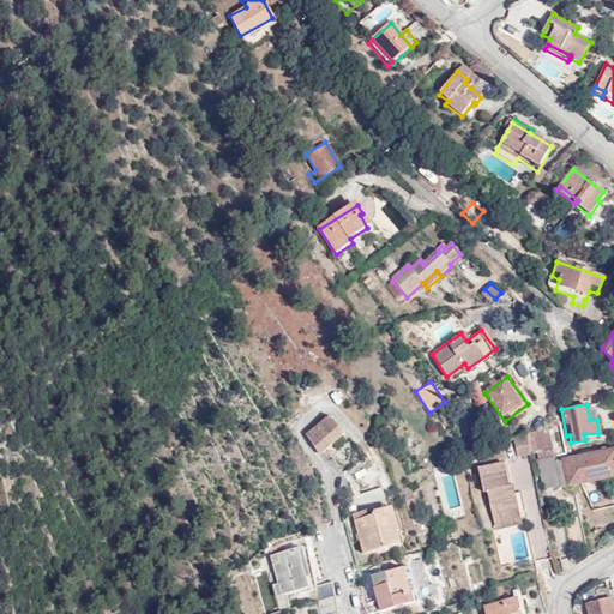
[(347,432),(331,413),(307,432),(323,451),(347,432)]
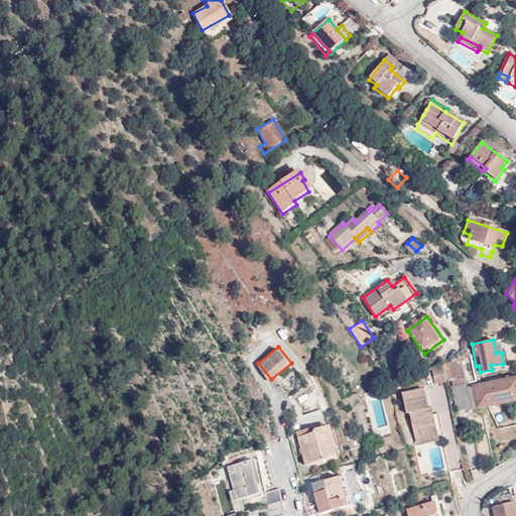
[(464,384),(459,356),(441,362),(445,381),(449,381),(450,386),(464,384)]
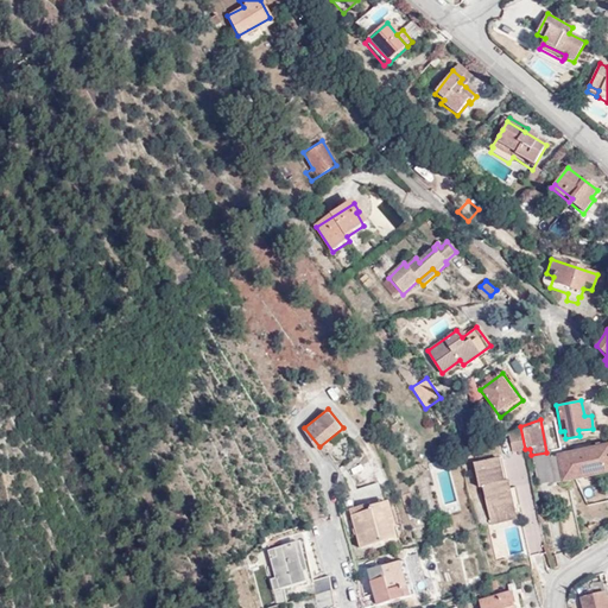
[(525,449),(520,426),(506,432),(510,451),(525,449)]
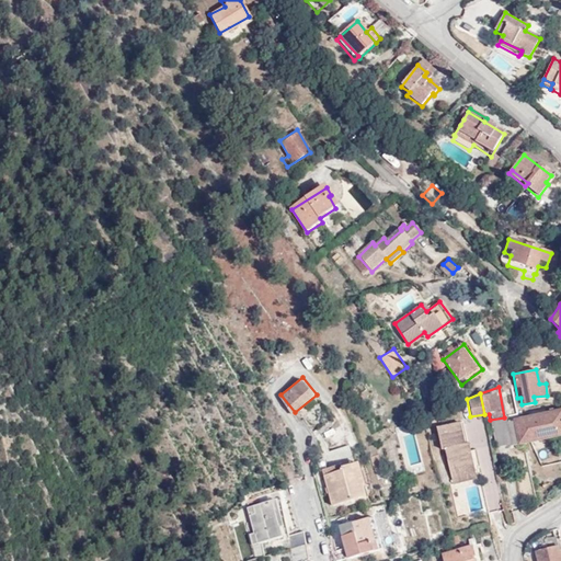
[(518,444),(530,441),(560,434),(560,409),(521,418),(513,420),(518,444)]
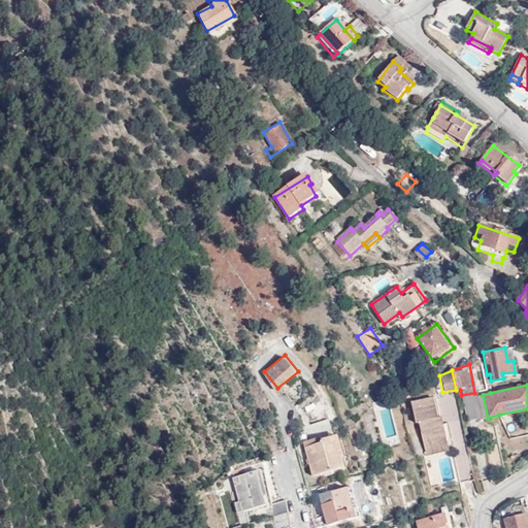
[(465,421),(480,419),(475,396),(474,393),(461,395),(465,421)]
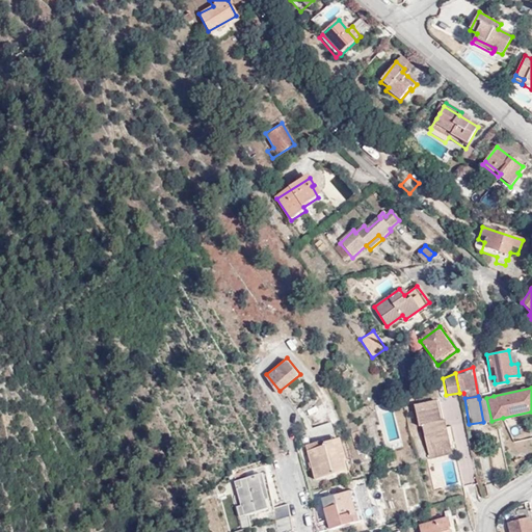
[(483,422),(491,421),(486,398),(479,399),(483,422)]
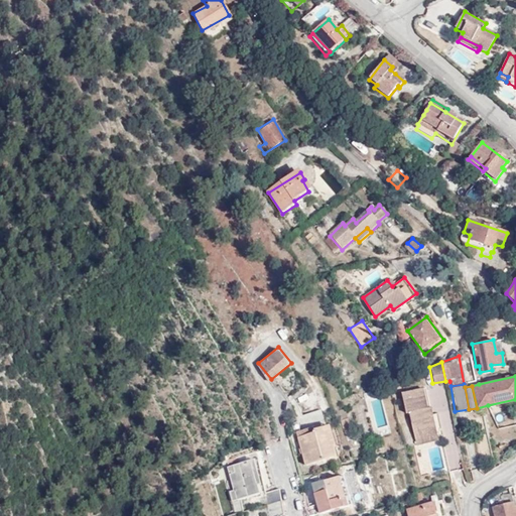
[(407,412),(411,434),(431,427),(429,415),(422,416),(421,410),(428,408),(424,388),(401,393),(404,412),(407,412)]
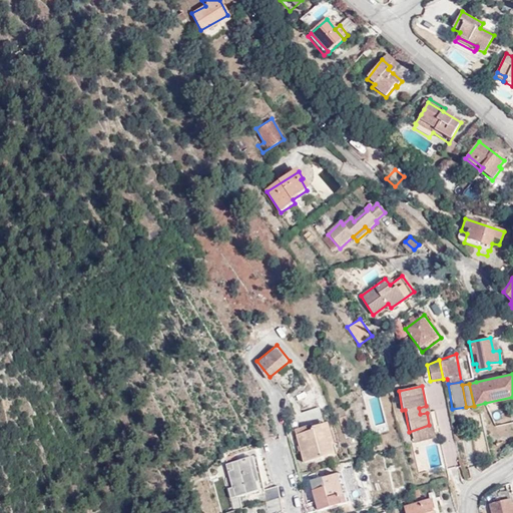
[(308,415),(320,409),(319,406),(307,409),(308,415)]
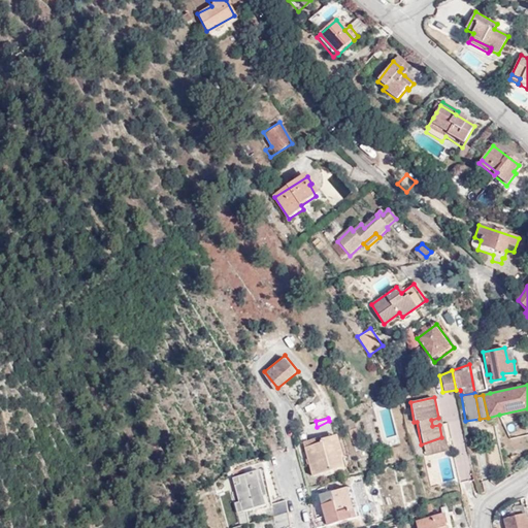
[(333,435),(329,421),(317,427),(319,436),(320,444),(303,449),(309,475),(340,467),(337,457),(342,455),(336,435),(333,435)]
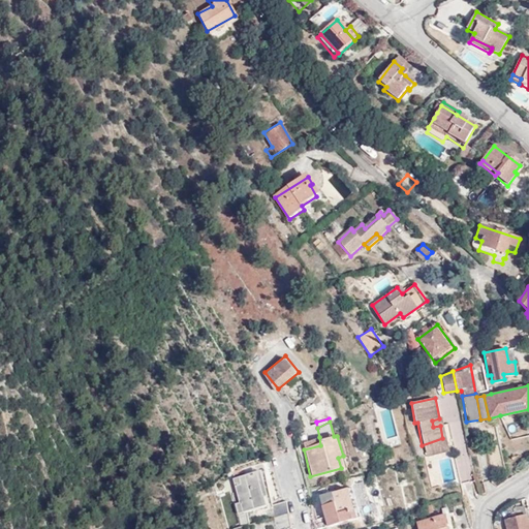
[(347,430),(350,442),(359,440),(362,440),(359,427),(347,430)]
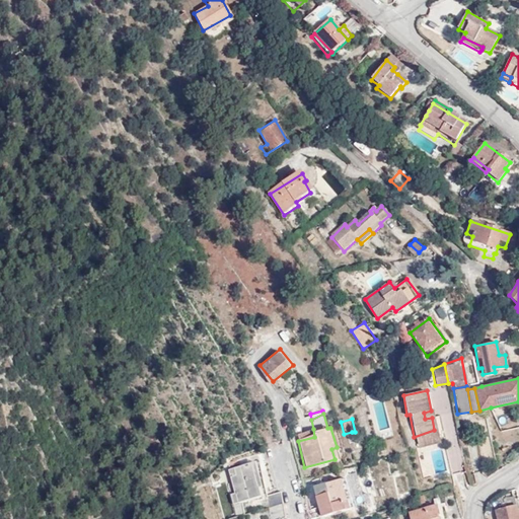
[(314,437),(313,429),(298,433),(298,441),(314,437)]
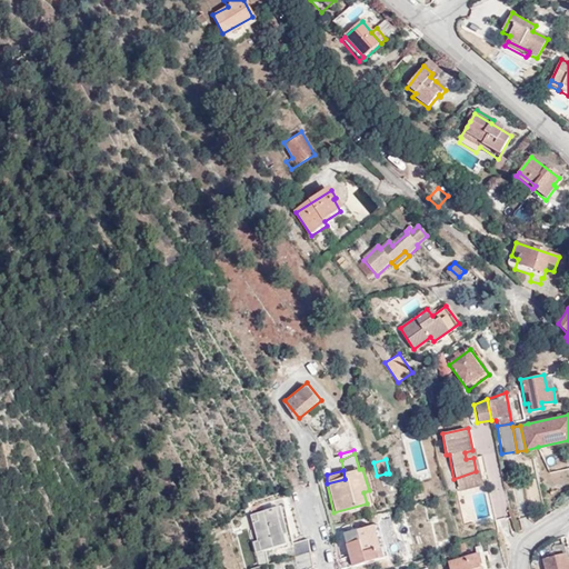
[(476,471),(453,479),(456,489),(470,487),(469,479),(477,477),(476,471)]
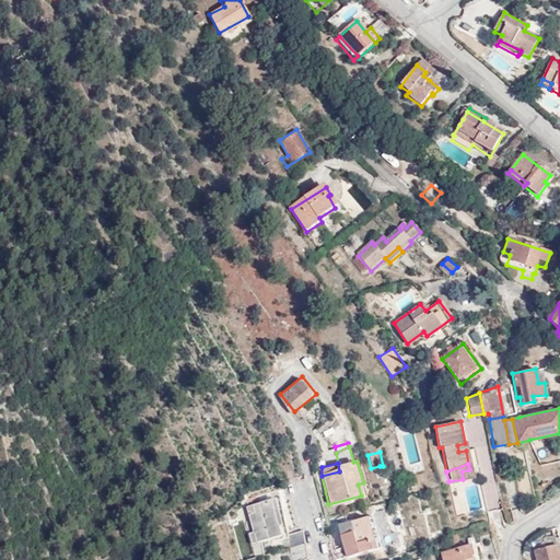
[(493,465),(497,482),(505,480),(501,464),(493,465)]
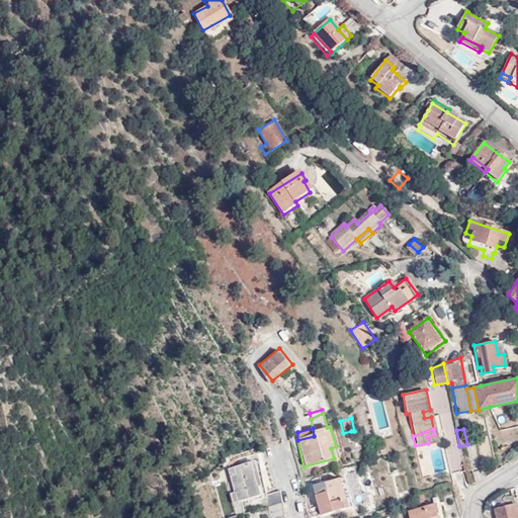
[(351,431),(343,433),(345,441),(353,440),(351,431)]
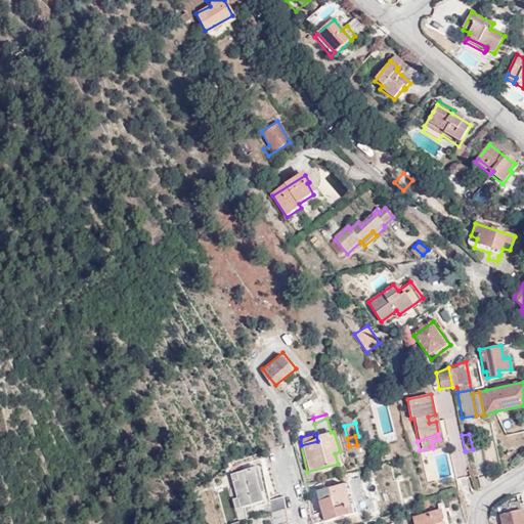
[(432,441),(433,448),(441,446),(439,439),(432,441)]
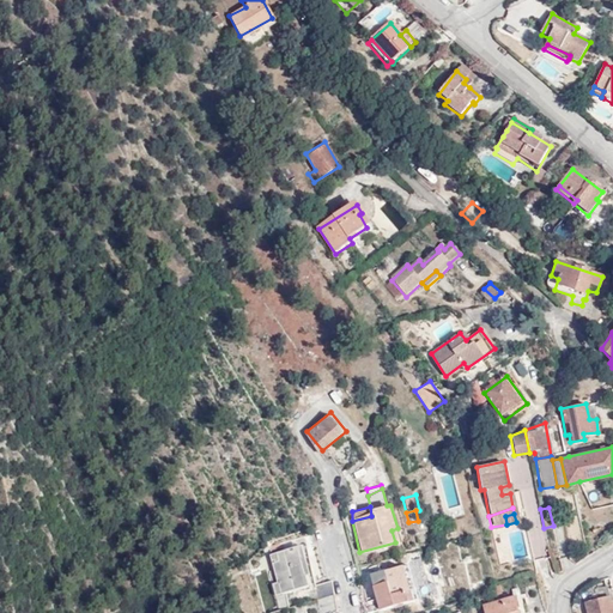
[(275,594),(308,586),(301,557),(295,557),(292,548),(269,554),(277,582),(273,583),(275,594)]
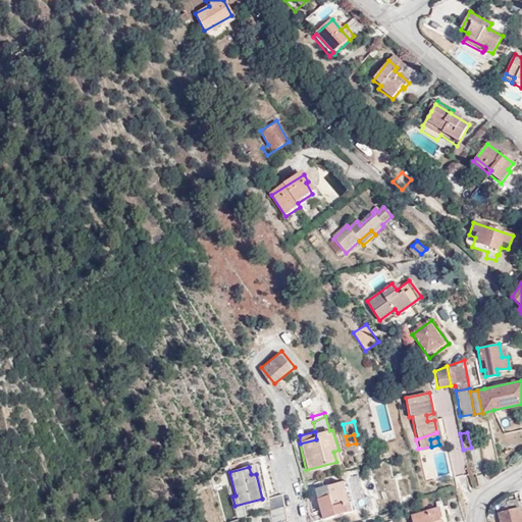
[(358,475),(349,478),(352,487),(361,484),(358,475)]
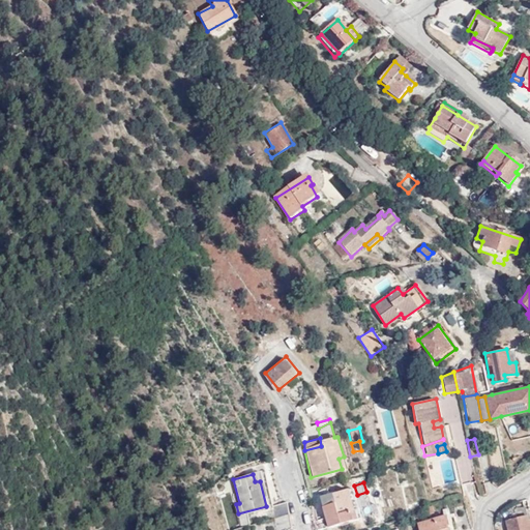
[(353,488),(349,489),(357,519),(360,518),(353,488)]
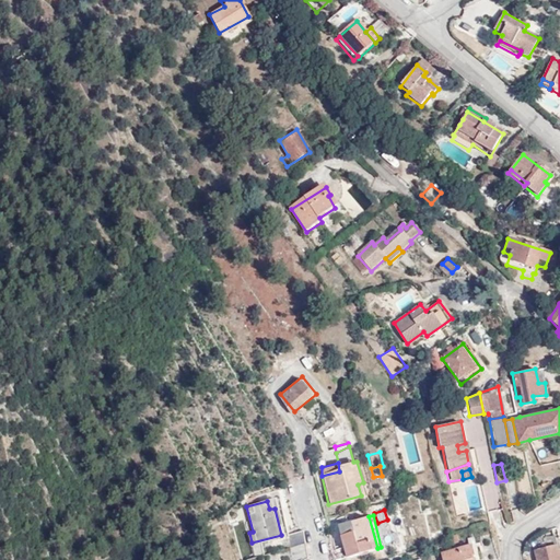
[(338,524),(342,543),(346,556),(377,548),(369,516),(338,524)]
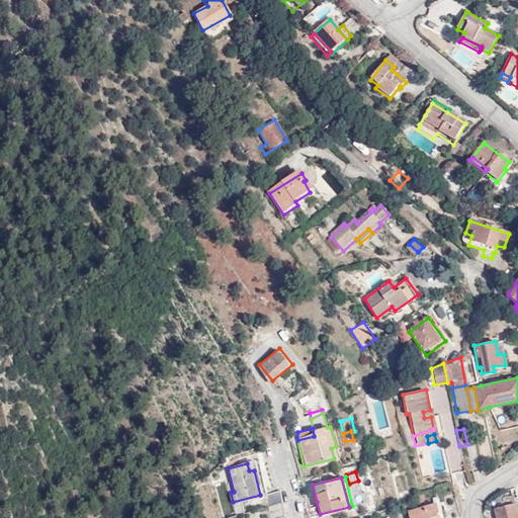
[(279,491),(265,494),(268,506),(282,502),(279,491)]
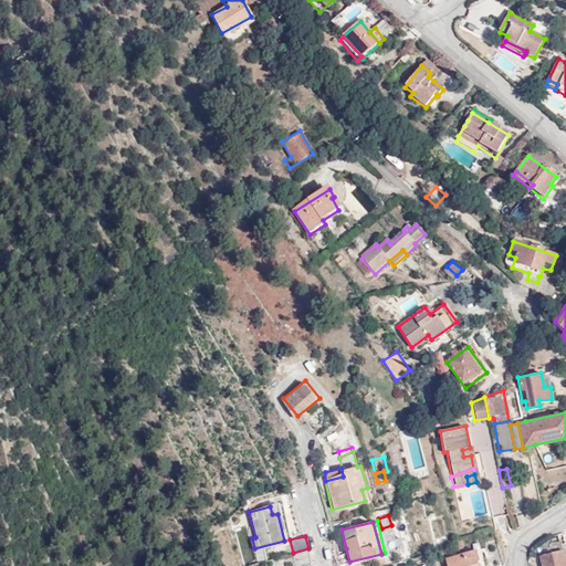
[(565,565),(558,536),(544,540),(547,554),(538,557),(541,565),(565,565)]
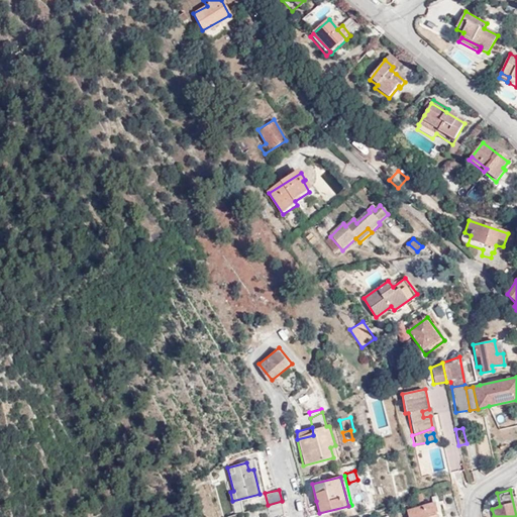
[(268,505),(268,508),(280,505),(284,515),(285,514),(282,501),(268,505)]
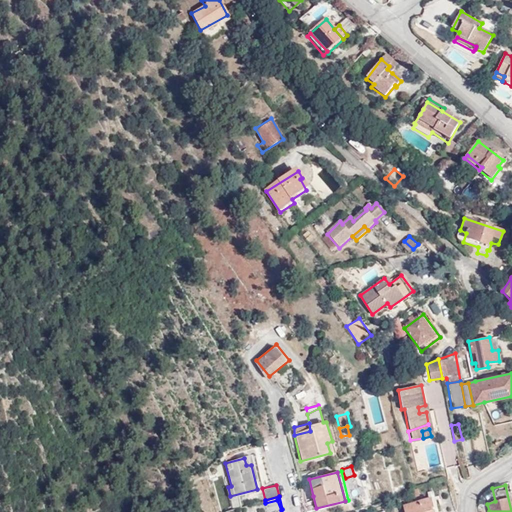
[(313,496),(302,500),(303,505),(305,511),(316,508),(313,496)]
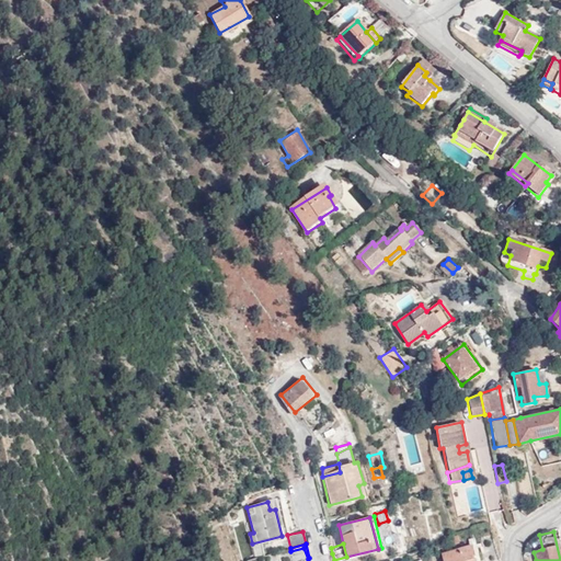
[(474,560),(472,546),(443,552),(444,560),(474,560)]
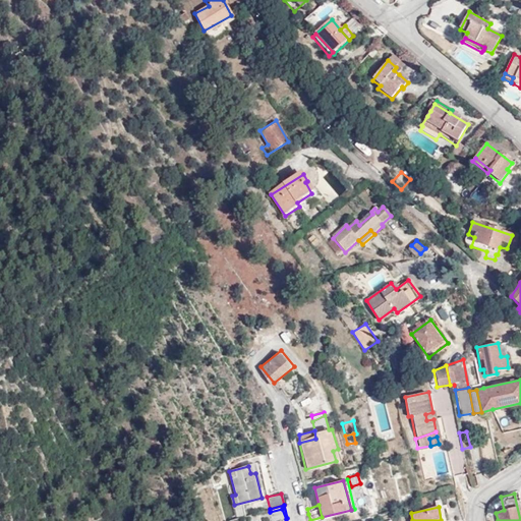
[(282,509),(270,512),(272,520),(276,520),(286,519),(282,509)]
